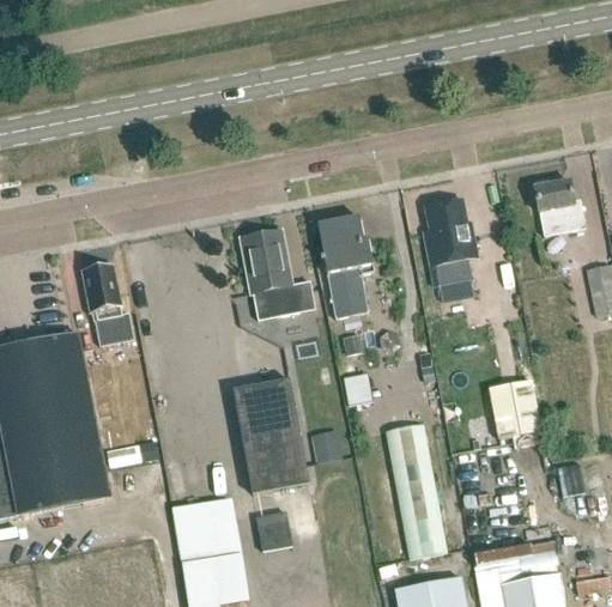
[(533,187),(538,212),(539,212),(543,231),(582,223),(577,195),(571,196),(568,180),(547,183),(546,180),(534,182),(535,186),(533,187)]
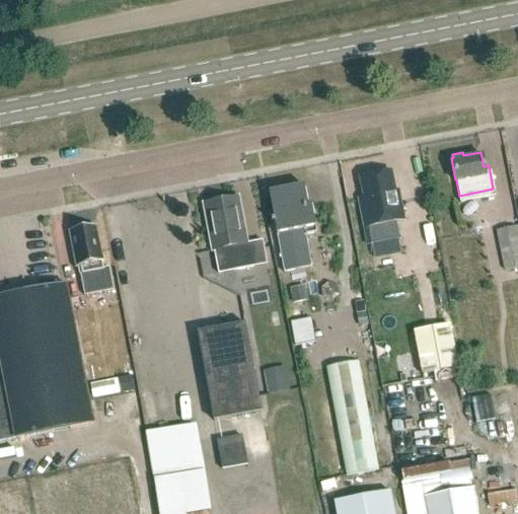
[(402,218),(397,191),(394,191),(390,169),(359,175),(363,197),(359,198),(368,244),(397,238),(393,220),(402,218)]
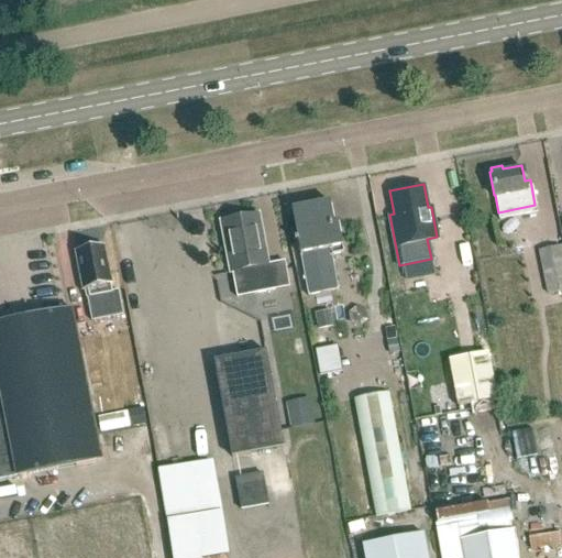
[(310,201),(327,288),(337,287),(330,245),(341,243),(337,221),(333,222),(329,198),(310,201)]
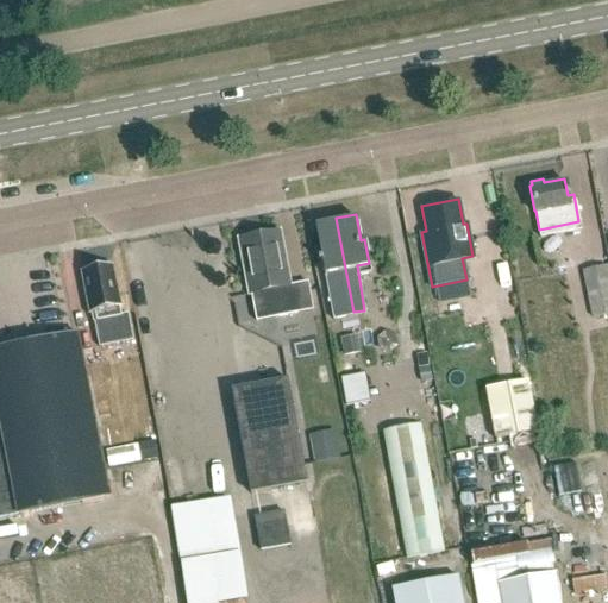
[(332,316),(353,312),(336,218),(315,221),(332,316)]
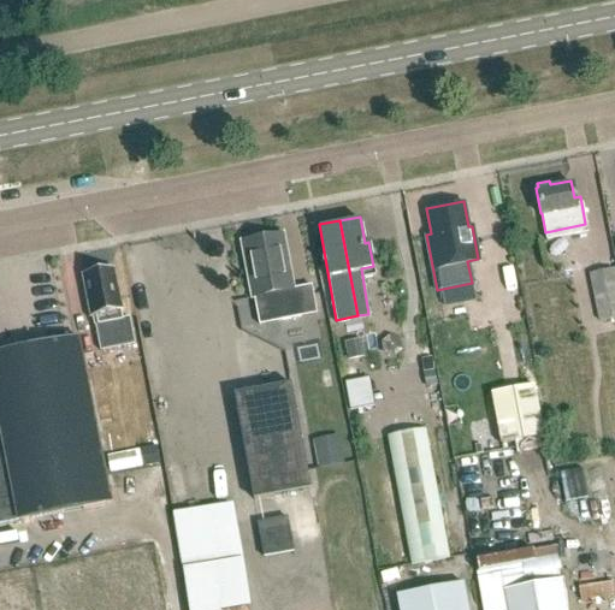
[(270,290),(275,315),(295,312),(290,286),(279,232),(243,240),(254,292),(270,290)]
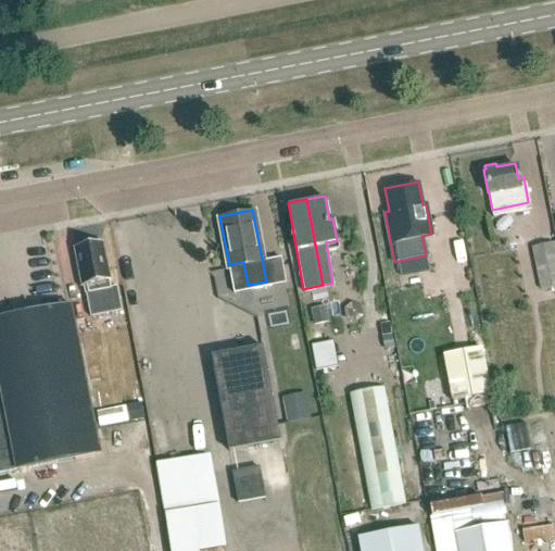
[(540,286),(554,283),(554,247),(553,239),(531,245),(540,286)]
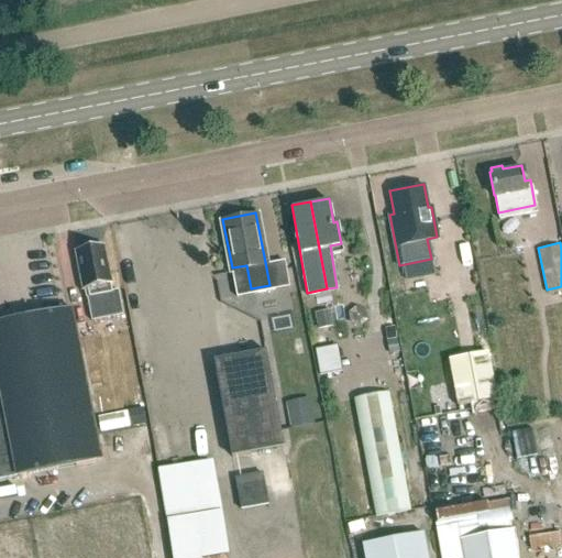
[(111,288),(102,244),(75,250),(79,267),(76,269),(79,288),(85,287),(91,318),(122,312),(118,287),(111,288)]
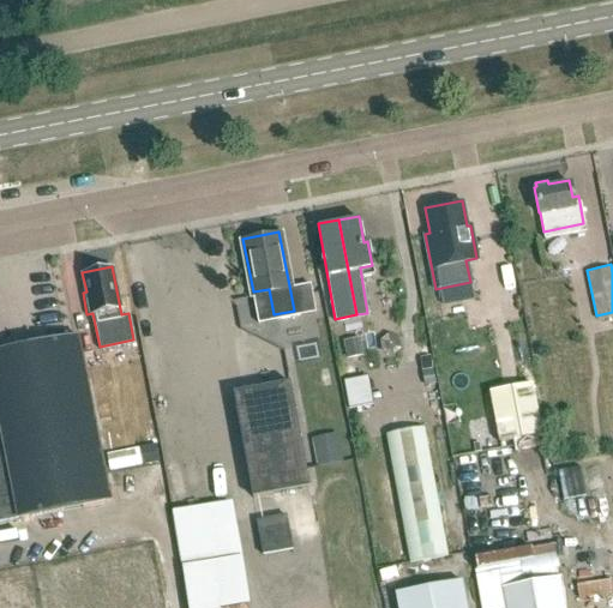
[(89,390),(83,360),(77,332),(0,347),(0,518),(16,516),(110,498),(94,416),(89,390)]
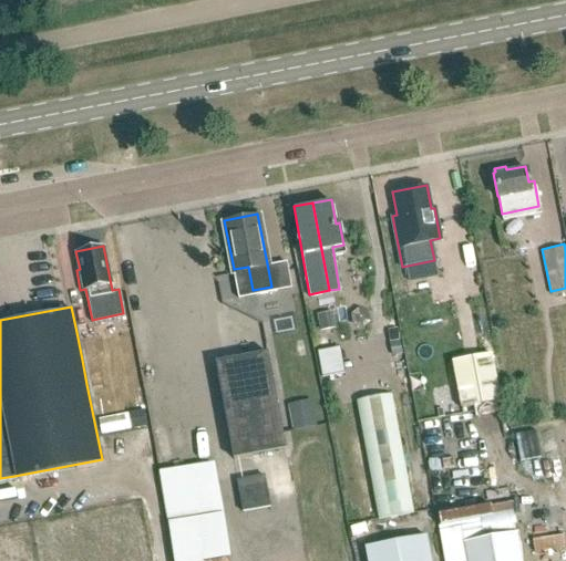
[(397,325),(387,326),(391,352),(401,350),(397,325)]
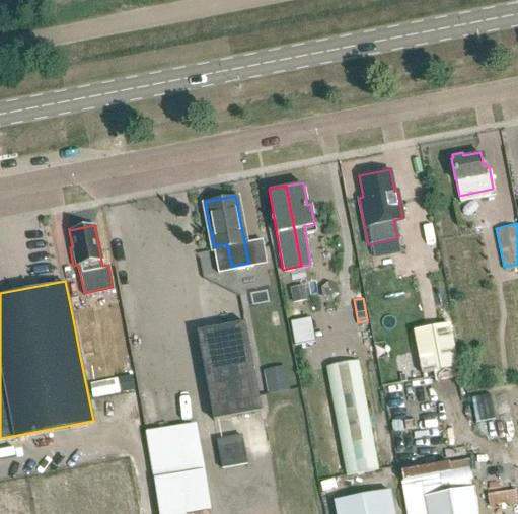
[(294,339),(313,337),(311,313),(292,315),(294,339)]
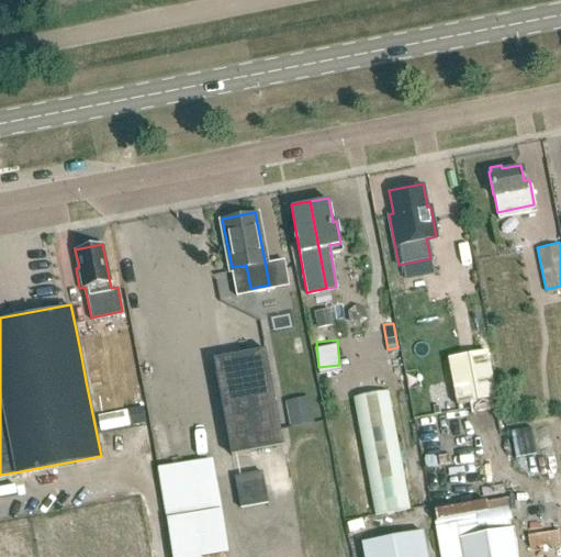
[(231,453),(282,443),(265,347),(213,357),(231,453)]
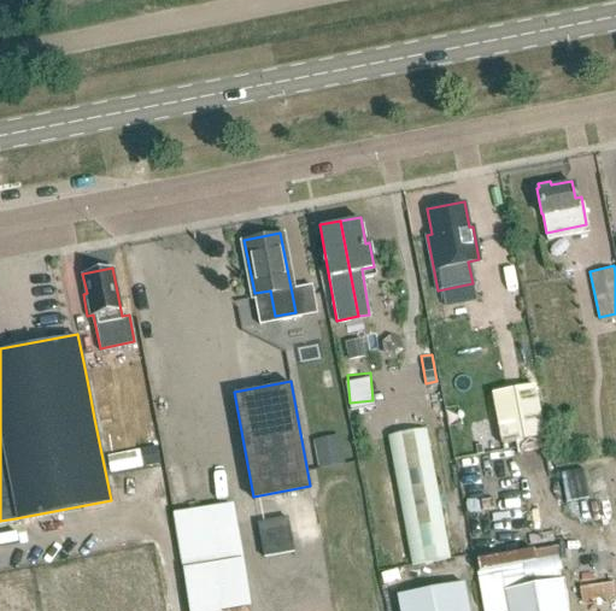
[(491,389),(500,441),(544,433),(534,382),(491,389)]
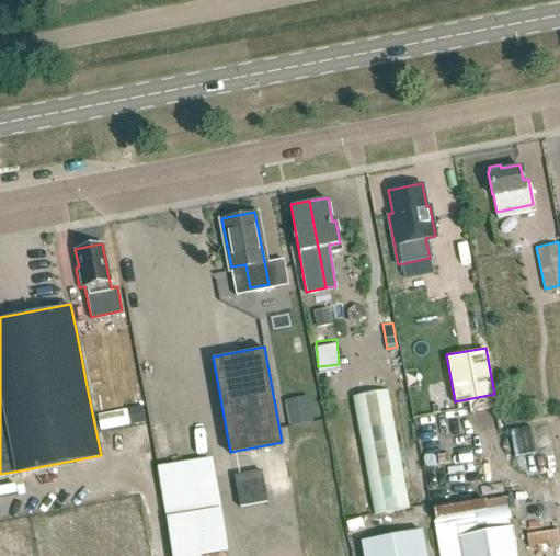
[(373,511),(408,505),(386,387),(351,394),(373,511)]
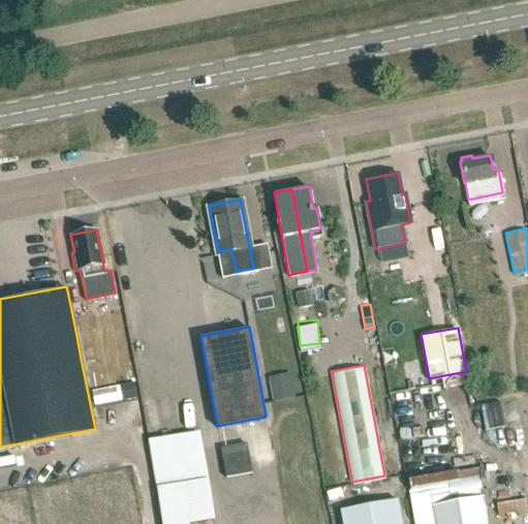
[(292,377),(272,380),(275,397),(296,394),(292,377)]
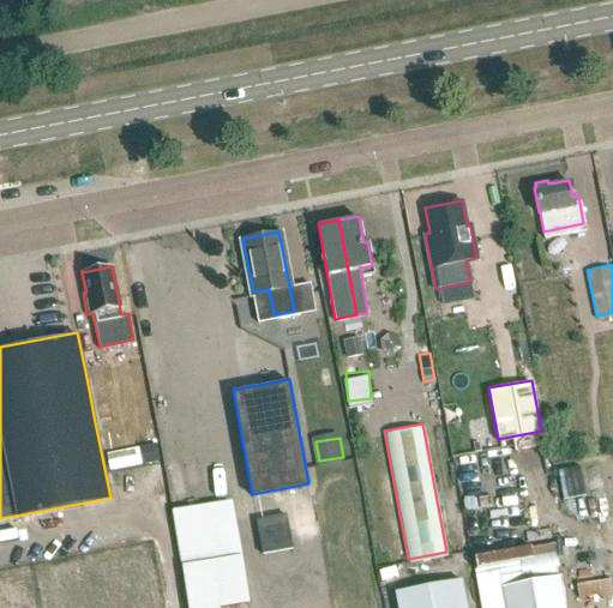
[(584,491),(580,463),(558,467),(563,494),(584,491)]
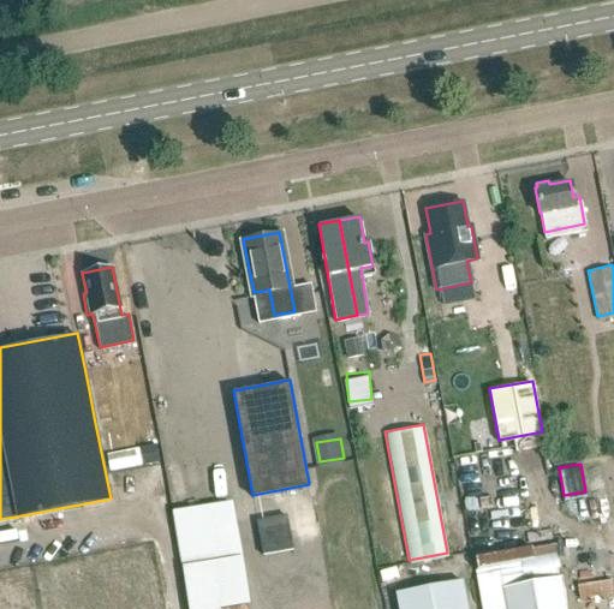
[(190,608),(206,608),(254,602),(237,496),(174,506),(190,608)]
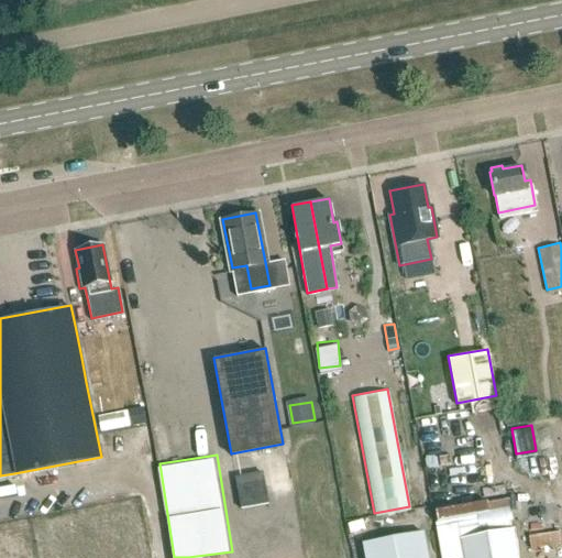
[(264,467),(237,472),(243,504),(271,499),(264,467)]
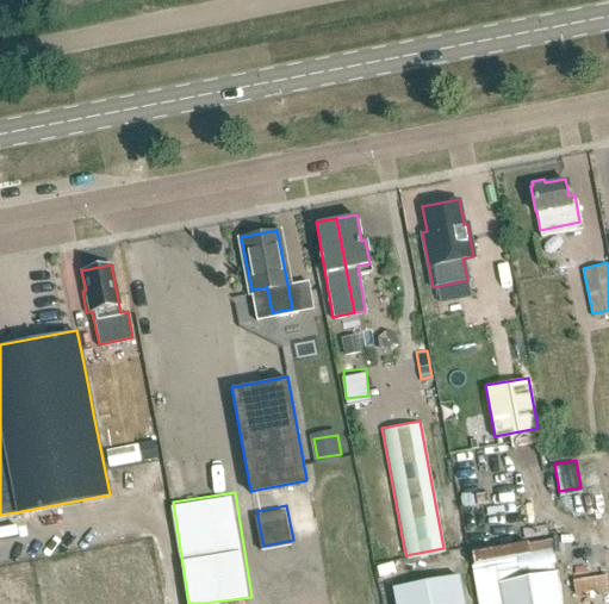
[(478,560),(534,549),(532,537),(476,549),(478,560)]
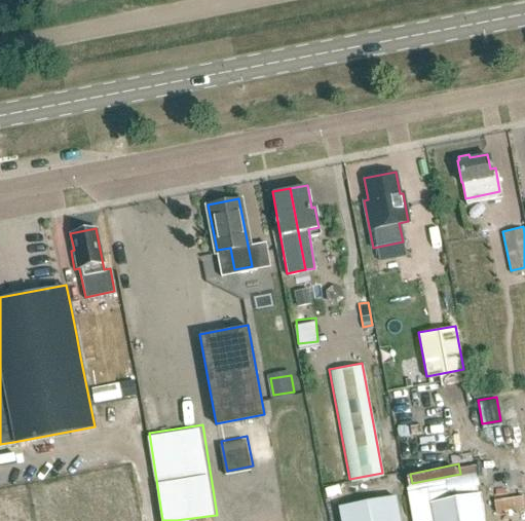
[(447,497),(444,483),(407,489),(412,520),(424,520),(433,520),(483,520),(478,491),(447,497)]
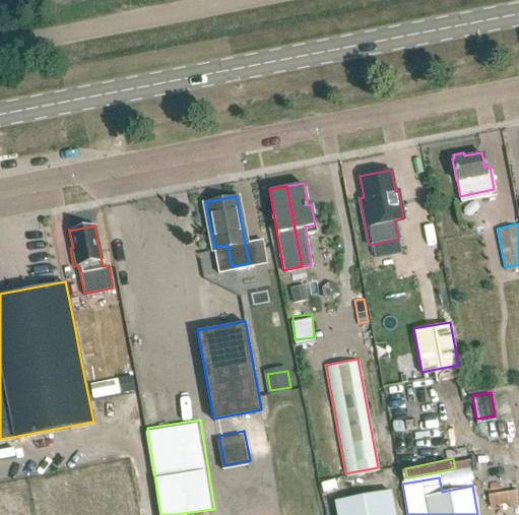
[(336,514),(394,514),(390,489),(333,499),(336,514)]
